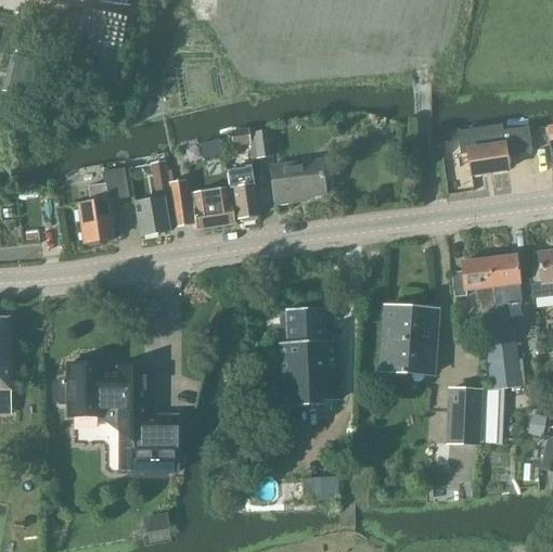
[(120,61),(119,41),(81,43),(82,63),(120,61)]
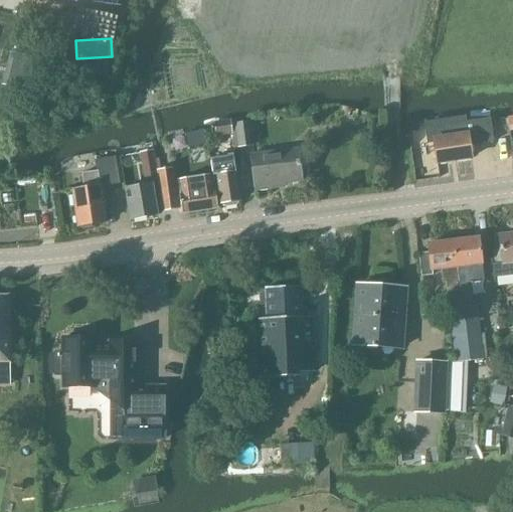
[(439,161),(473,156),(471,143),(495,140),(491,117),(466,121),(465,117),(428,123),(431,140),(436,139),(439,161)]
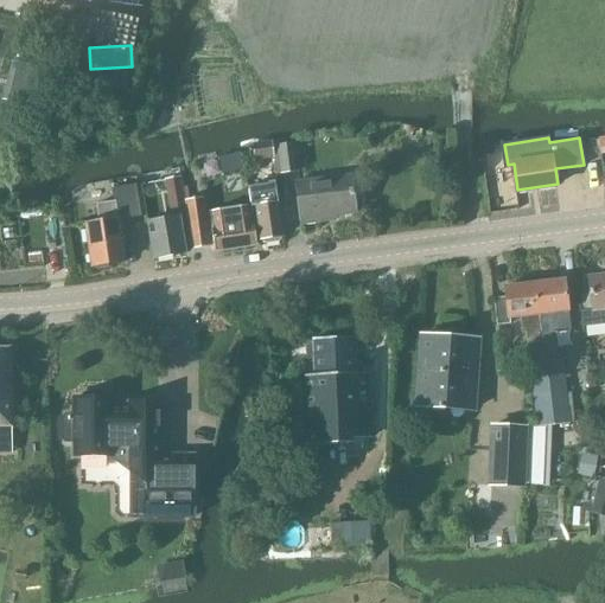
[(583,139),(586,165),(598,164),(596,138),(583,139)]
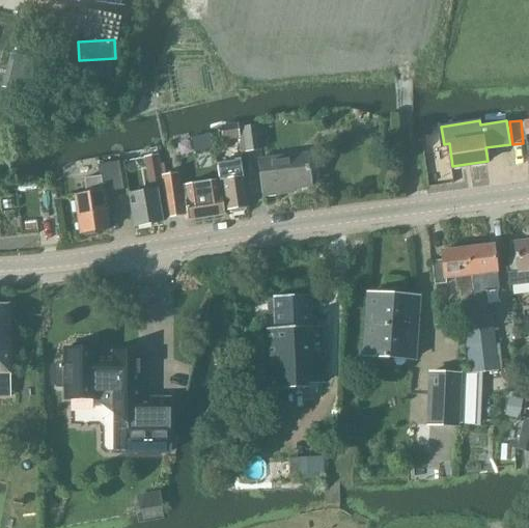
[(241,121),(223,123),(225,138),(243,136),(241,121)]
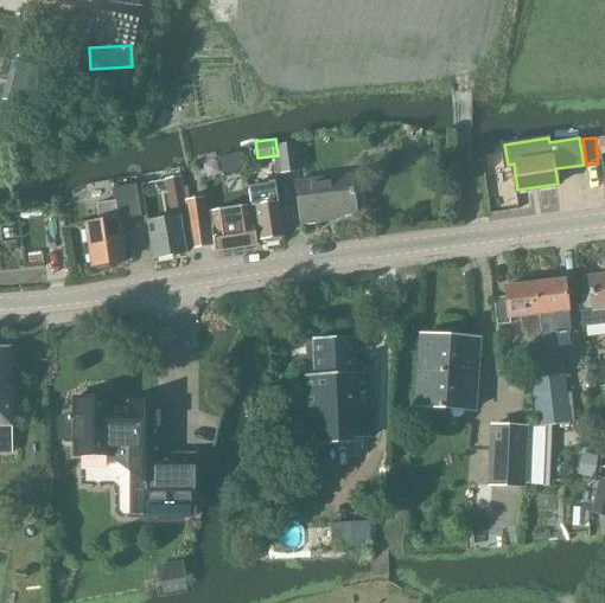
[(496,147),(495,140),(484,141),(485,153),(492,152),(496,147)]
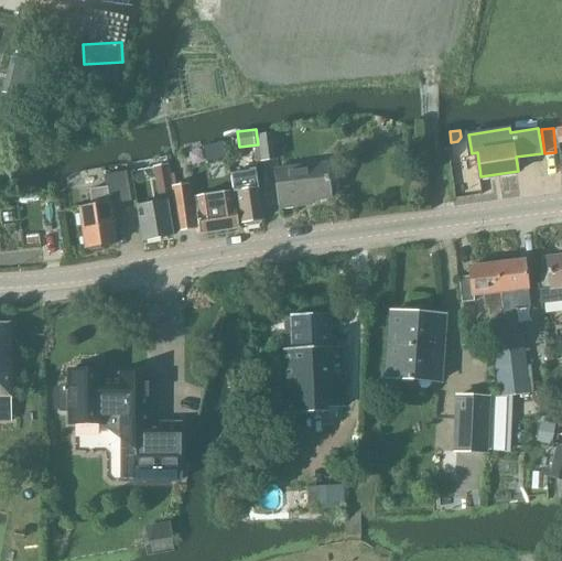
[(263,159),(278,157),(274,131),(260,133),(263,159)]
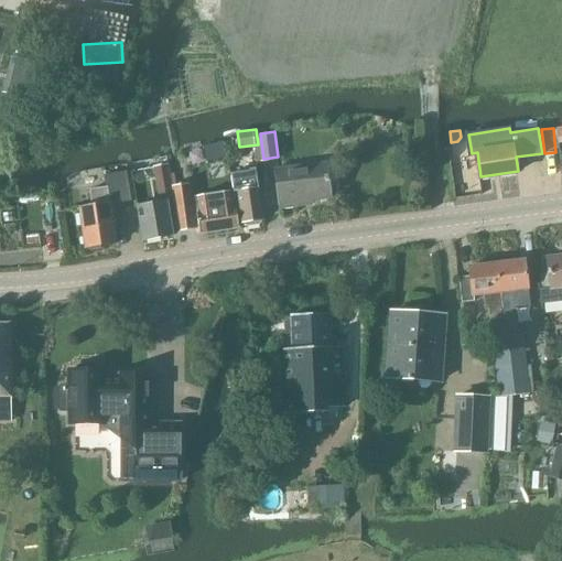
[(302,198),(330,194),(327,176),(328,176),(326,162),(274,169),(279,203),(303,200),(302,198)]
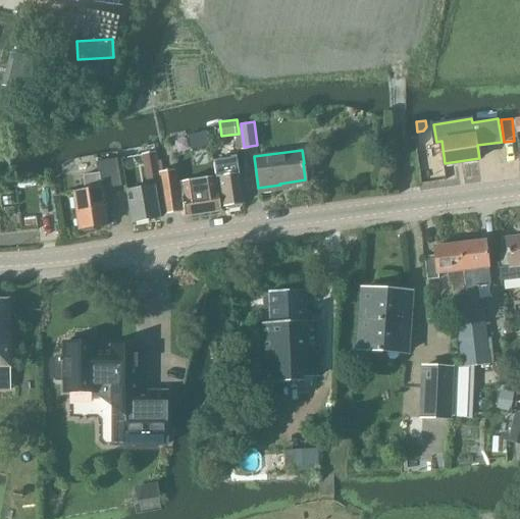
[(157,186),(162,185),(157,152),(145,154),(149,187),(130,189),(135,220),(161,216),(157,186)]
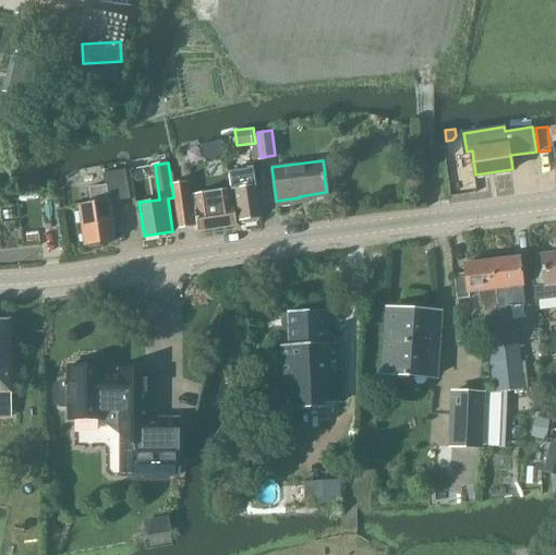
[(242,220),(261,217),(253,166),(246,167),(248,169),(230,172),(232,186),(238,185),(242,220)]
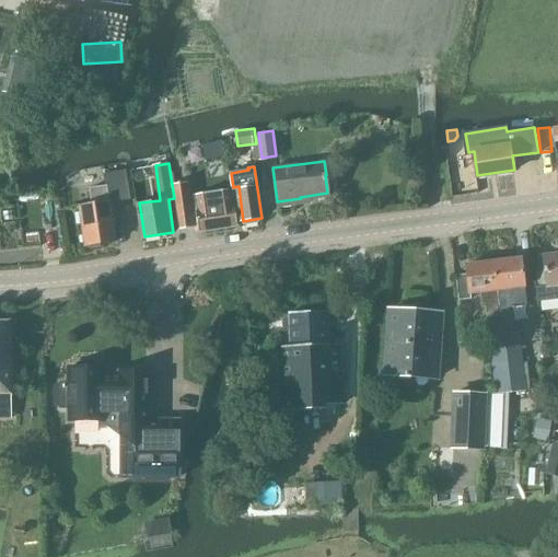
[(112,200),(135,197),(131,171),(106,174),(107,185),(90,187),(92,201),(78,204),(83,243),(89,242),(90,246),(101,245),(101,241),(116,240),(112,200)]
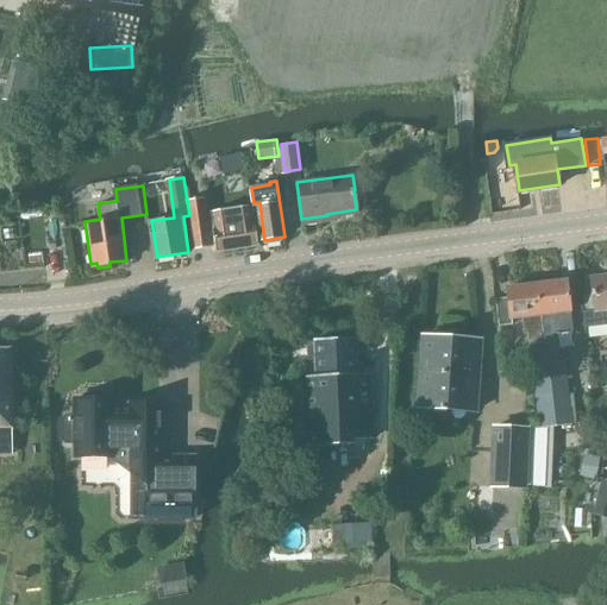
[(205,197),(188,200),(194,245),(211,243),(208,227),(216,226),(218,249),(260,244),(255,206),(206,212),(205,197)]
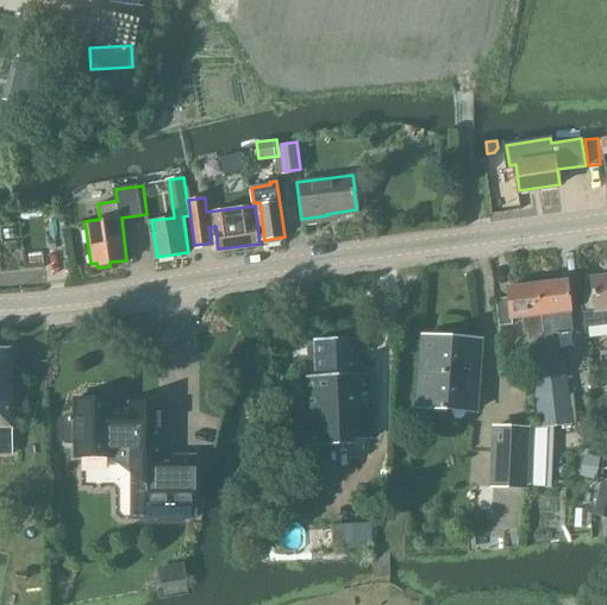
[(587,326),(606,322),(606,272),(590,275),(595,309),(584,310),(587,326)]
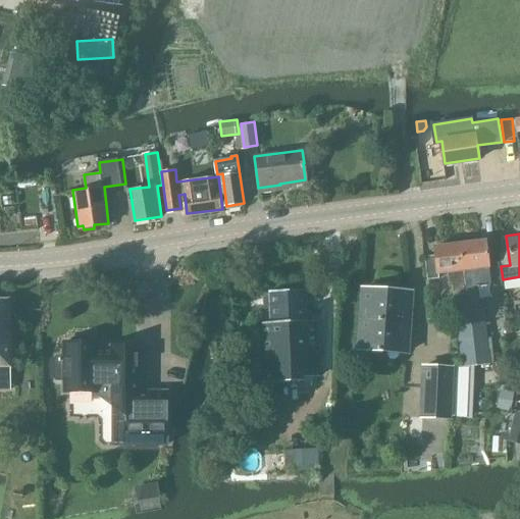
[(475,363),(476,363),(491,361),(485,307),(479,308),(476,282),(490,280),(485,238),(461,241),(475,363)]
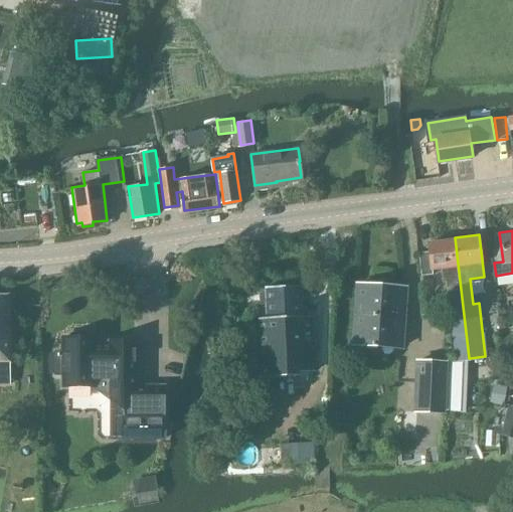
[(448,280),(455,335),(458,359),(469,358),(455,237),(430,241),(431,250),(421,251),(424,274),(436,273),(435,269),(444,268),(445,281),(448,280)]
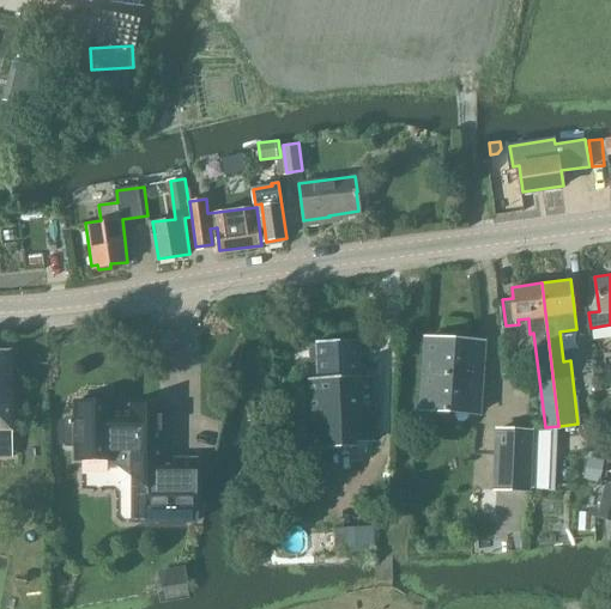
[(316,376),(302,376),(303,446),(325,445),(354,445),(354,440),(375,440),(374,375),(360,375),(358,335),(316,336),(316,345),(313,345),(313,355),(316,355),(316,376)]
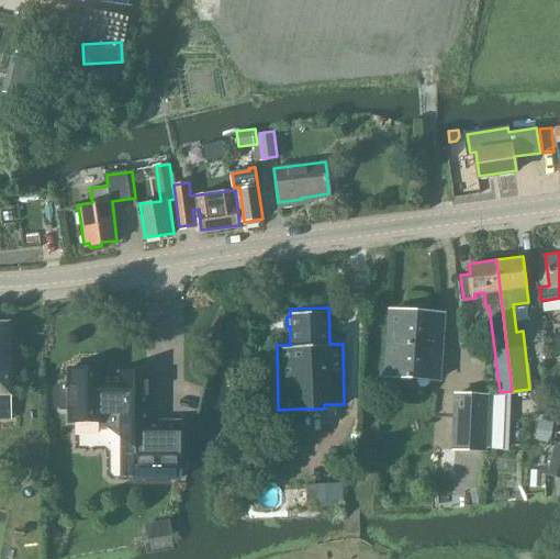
[(393,308),(389,379),(439,382),(445,312),(393,308)]
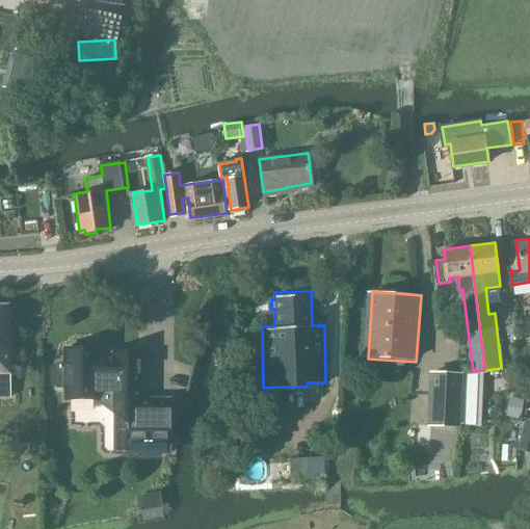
[(0,374),(14,374),(12,303),(0,303),(0,374)]
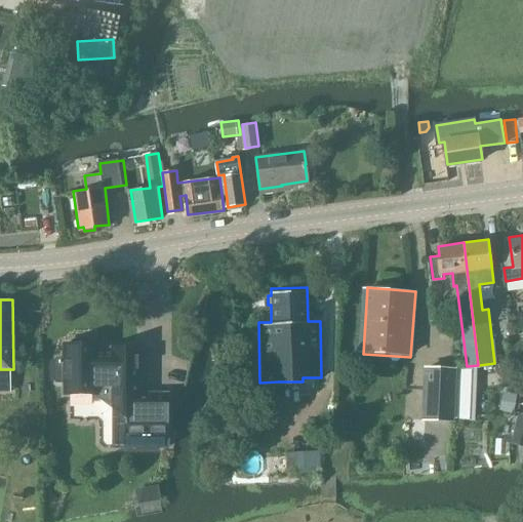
[(58,357),(55,360),(55,376),(59,380),(66,380),(66,394),(103,393),(111,399),(112,448),(169,448),(169,420),(169,392),(129,392),(129,379),(139,378),(139,346),(115,346),(115,349),(98,349),(98,342),(93,342),(91,338),(88,337),(78,337),(75,339),(73,343),(68,343),(68,357),(58,357)]
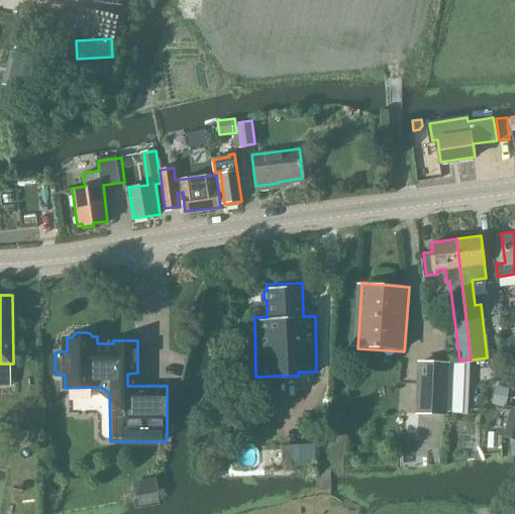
[(448,362),(422,361),(420,411),(446,412),(448,362)]
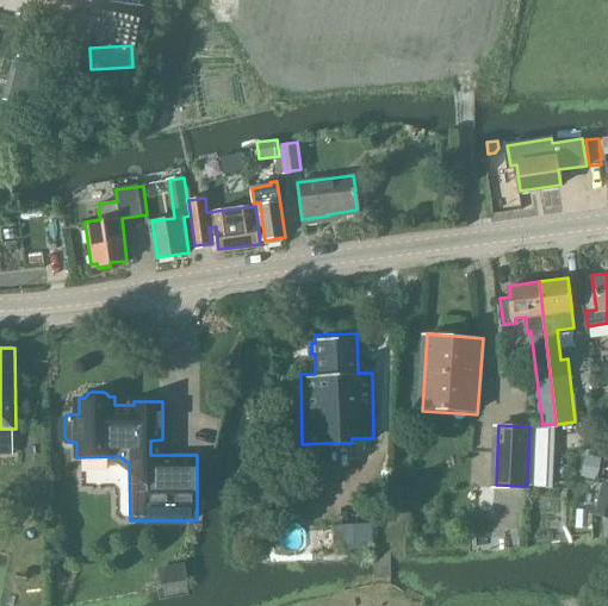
[(590,455),(587,473),(600,476),(603,457),(590,455)]
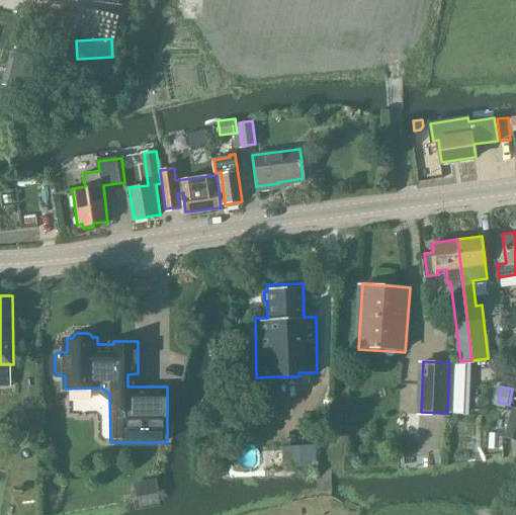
[(284,441),(285,460),(306,459),(306,441),(284,441)]
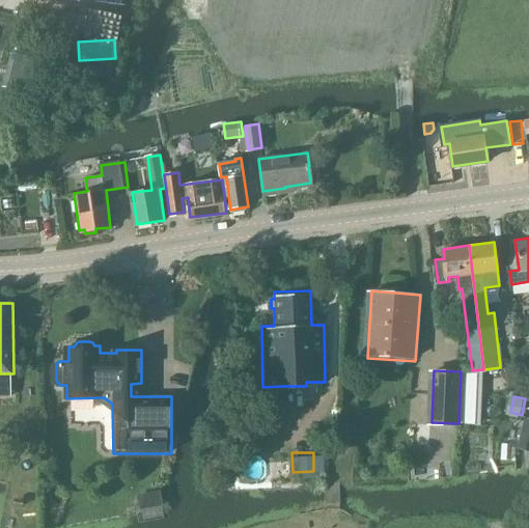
[(141,494),(138,498),(140,509),(163,505),(160,491),(141,494)]
